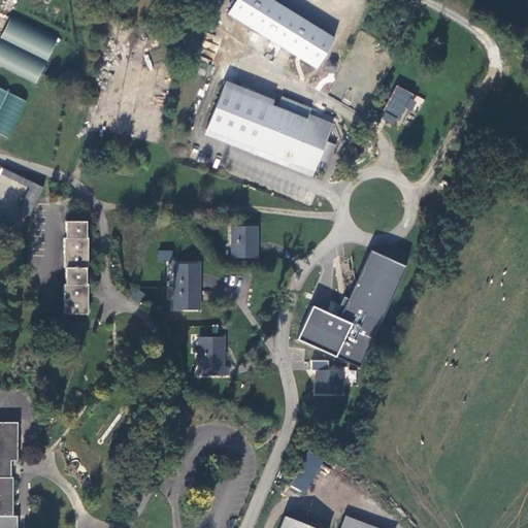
[(273,0),(235,0),(227,15),(319,68),(337,36),(273,0)]
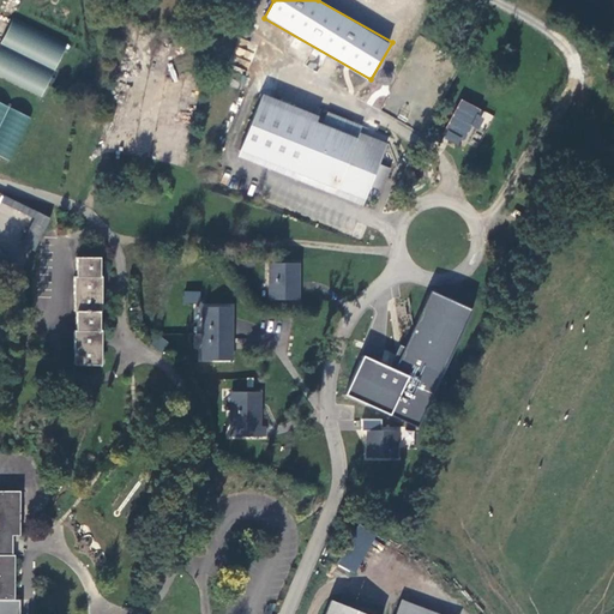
[(12,19),(0,43),(0,77),(42,97),(67,46),(12,19)]
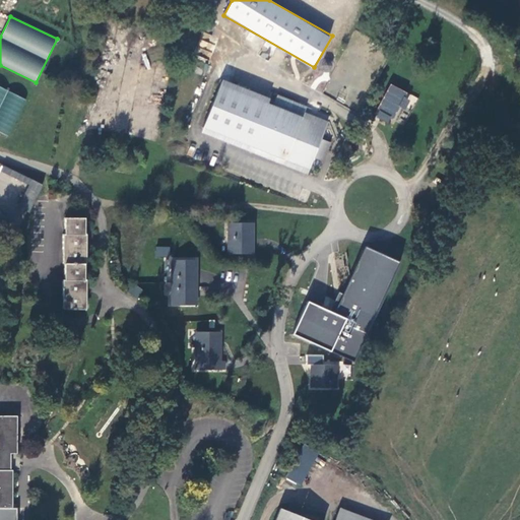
[(221,84),(204,127),(310,170),(315,157),(324,161),(331,142),(322,139),(327,126),(304,118),(296,115),(301,104),(278,94),(274,106),(221,84)]
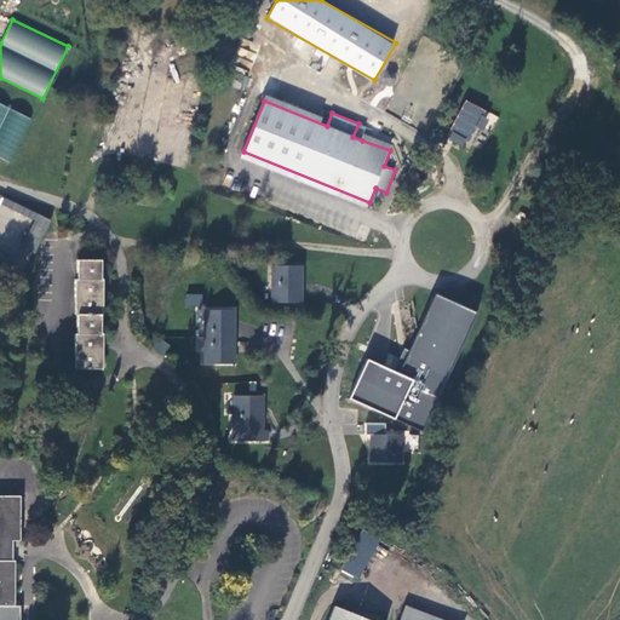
[(465,148),(476,127),(488,135),(498,116),(466,101),(446,138),(465,148)]
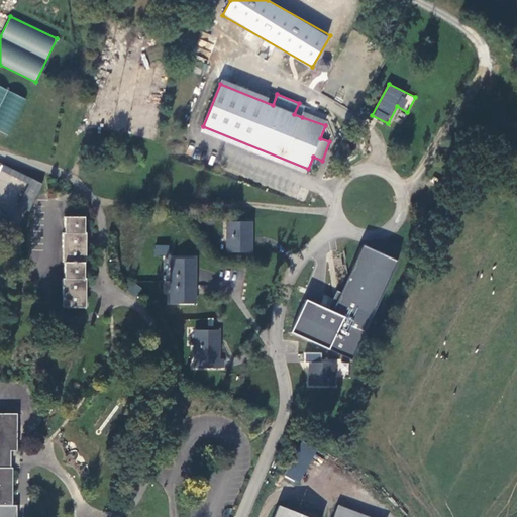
[(0,130),(10,135),(27,99),(0,86),(0,130)]
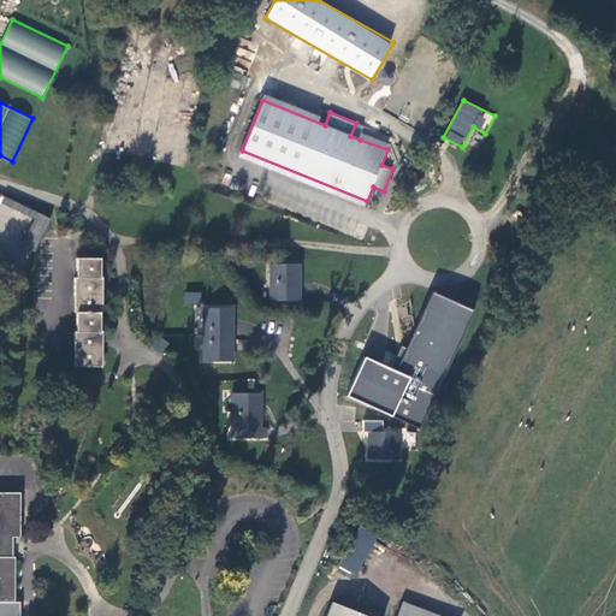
[(356,123),(350,136),(360,140),(365,125),(356,123)]
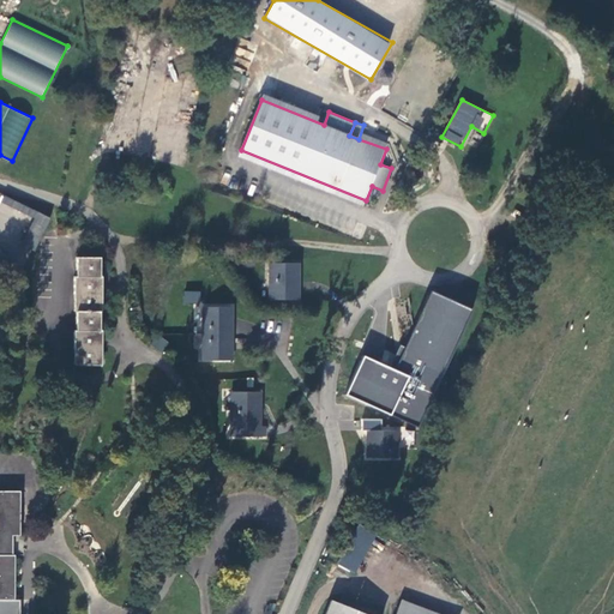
[(241,150),(239,156),(363,206),(366,200),(241,150)]
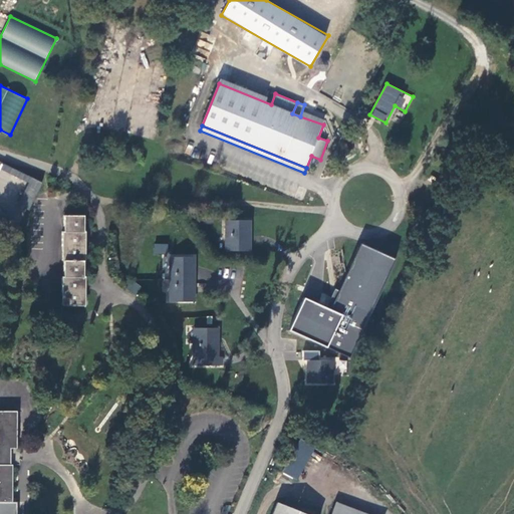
[(13,183),(0,178),(0,194),(8,197),(13,183)]
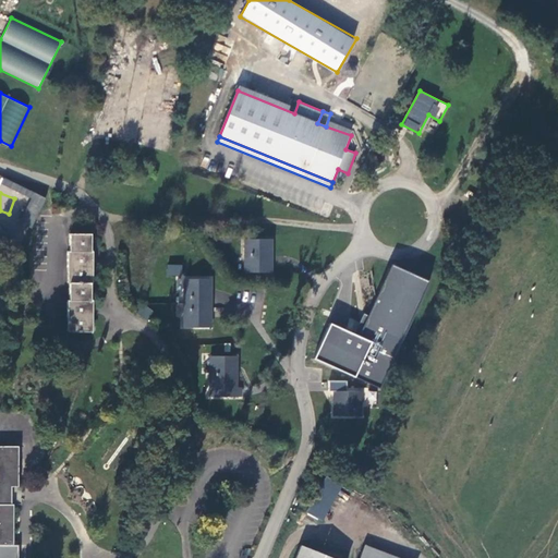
[(16,237),(0,228),(0,252),(7,256),(16,237)]
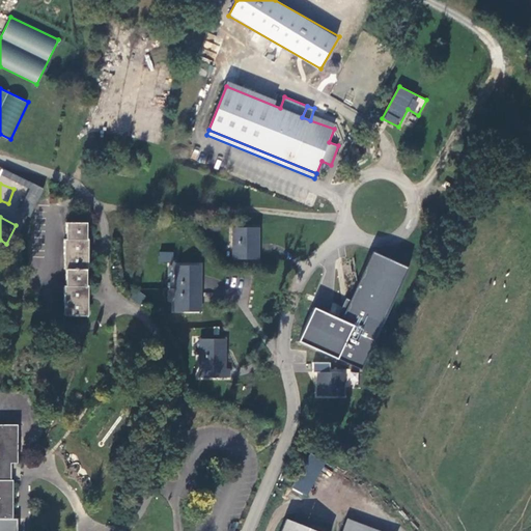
[(86,235),(86,223),(65,223),(66,239),(63,238),(63,268),(65,268),(67,284),(63,285),(64,313),(87,314),(88,285),(86,285),(86,269),(88,269),(88,240),(86,240),(86,235)]
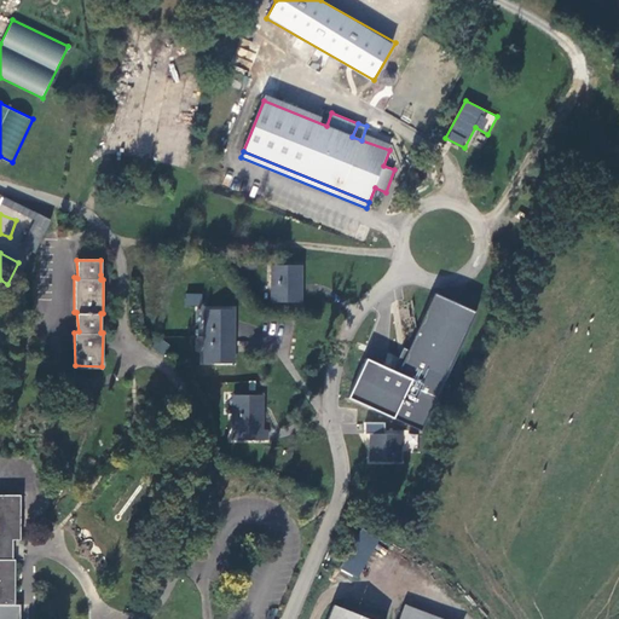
[(300,301),(300,266),(272,266),(271,301),(300,301)]
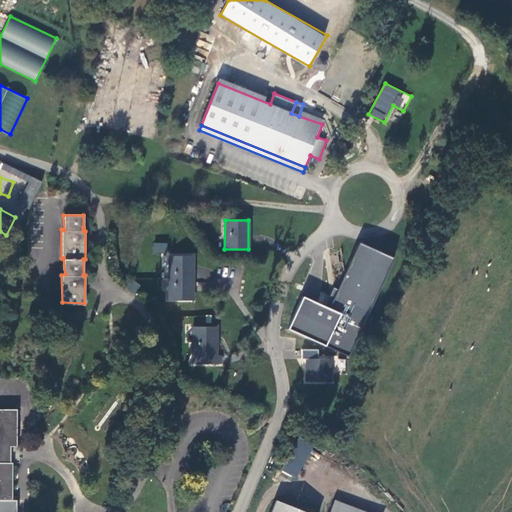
[(166,253),(167,242),(153,242),(153,253),(166,253)]
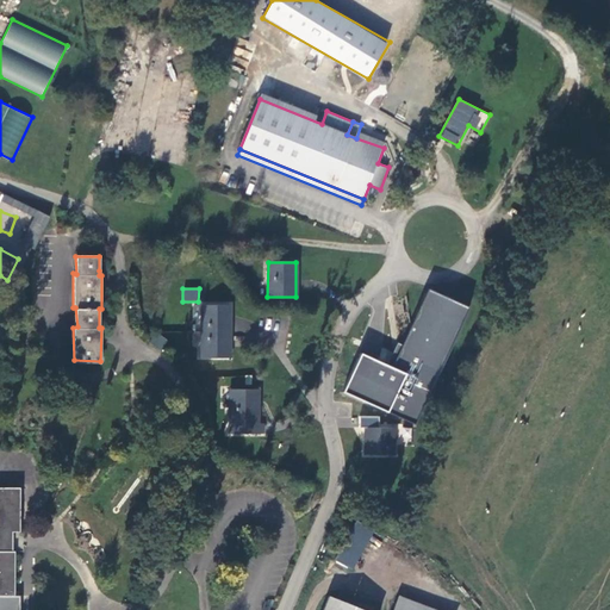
[(422,422),(465,304),(425,290),(406,346),(397,342),(393,353),(381,349),(378,359),(360,353),(346,394),(422,422)]
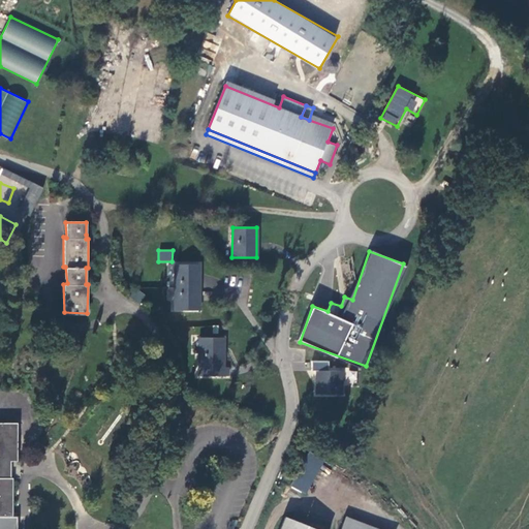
[(176,287),(199,287),(199,265),(175,262),(176,287)]
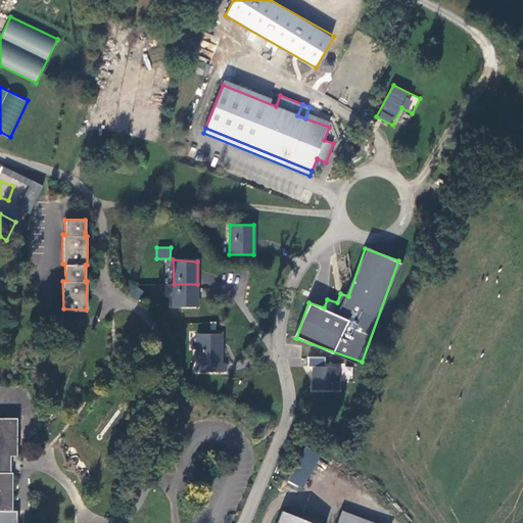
[(197,306),(197,284),(174,284),(175,306),(197,306)]
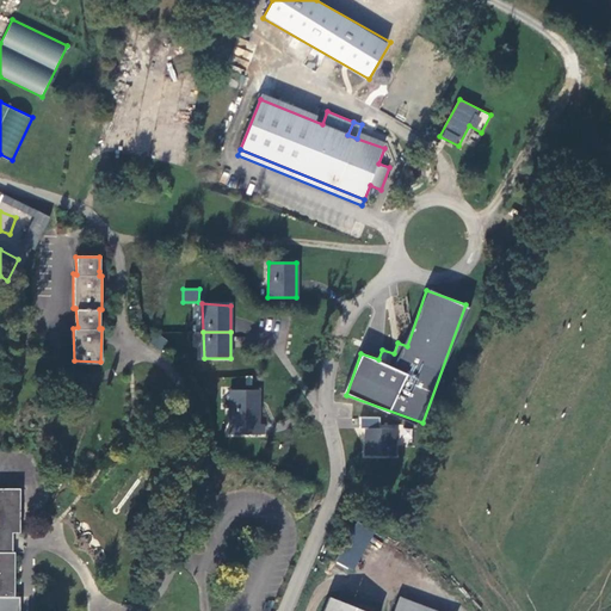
[(150,343),(162,350),(167,340),(156,333),(150,343)]
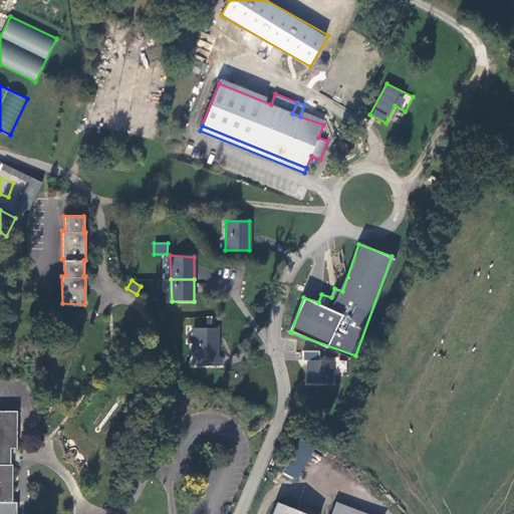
[(195,328),(194,364),(222,364),(222,355),(217,355),(217,328),(195,328)]
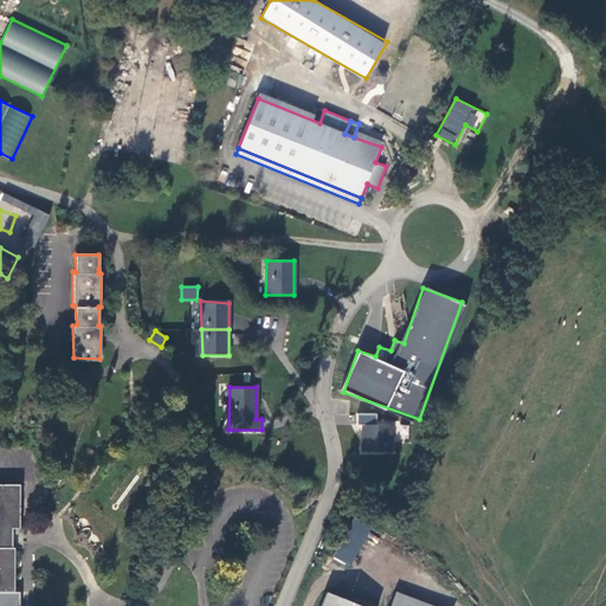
[(392,452),(392,424),(362,424),(363,450),(392,452)]
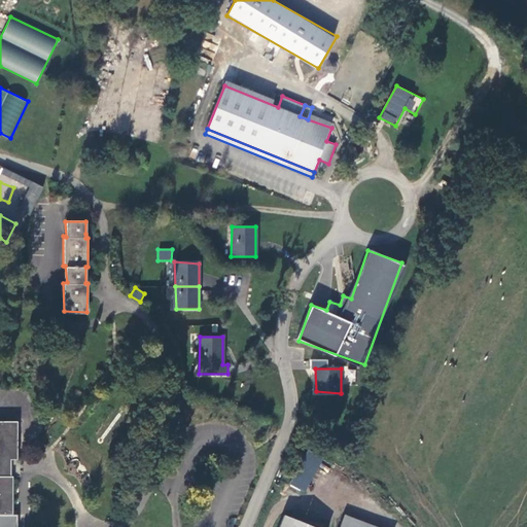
[(0,526),(18,526),(19,514),(13,514),(13,476),(11,476),(11,458),(18,458),(18,420),(0,420),(0,526)]
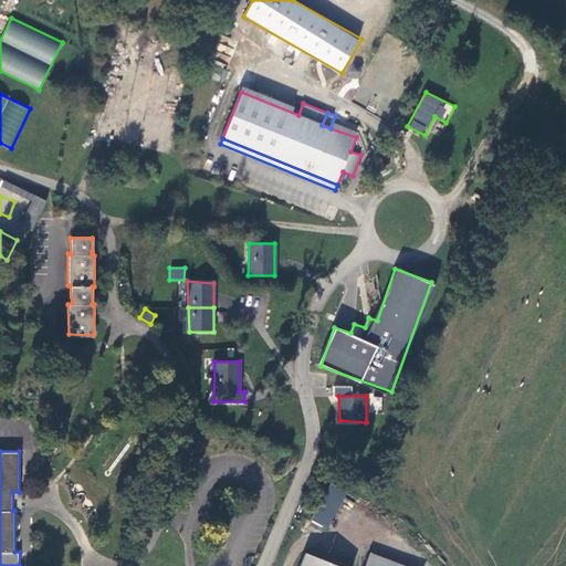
[(328,483),(312,521),(328,528),(346,491),(328,483)]
